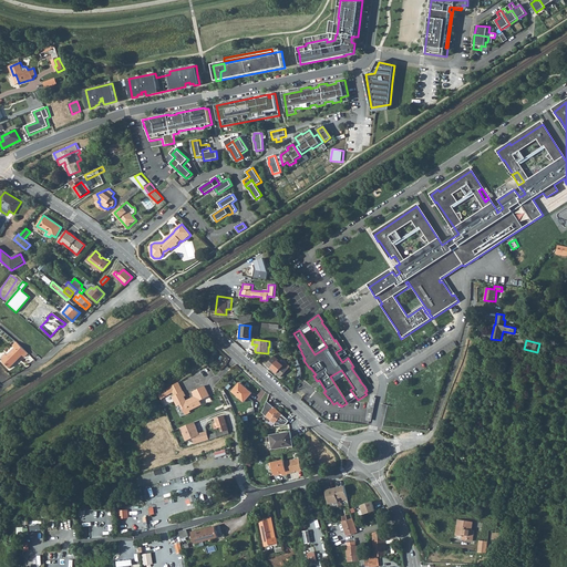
[(16,348),(2,360),(9,368),(22,354),(24,358),(29,353),(17,341),(13,346),(16,348)]
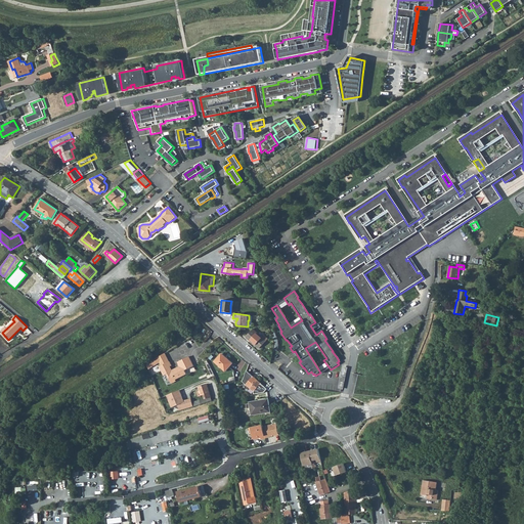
[(260,336),(258,334),(256,335),(252,331),(246,337),(259,348),(268,339),(262,334),(260,336)]
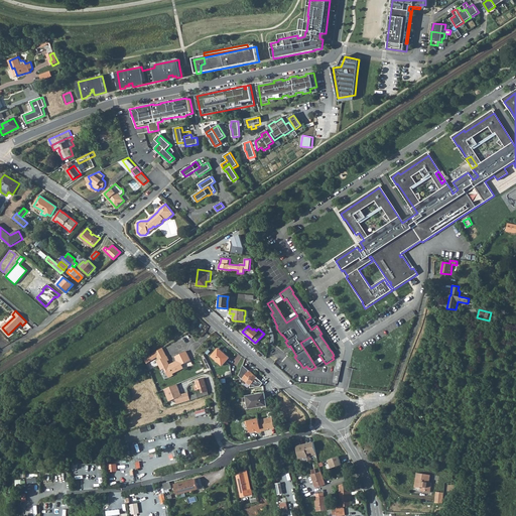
[(167,357),(163,349),(145,360),(147,365),(157,358),(158,361),(157,362),(161,370),(164,369),(166,374),(171,372),(172,374),(183,369),(181,365),(190,361),(185,352),(175,357),(177,361),(169,365),(168,361),(169,361),(167,356),(167,357)]
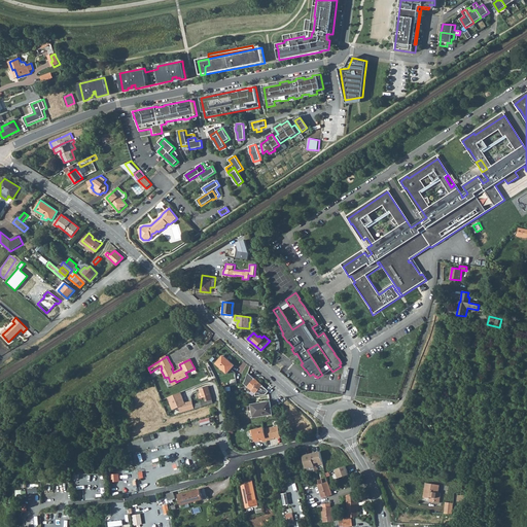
[(227,360),(222,356),(216,363),(226,374),(234,365),(229,360),(227,360)]
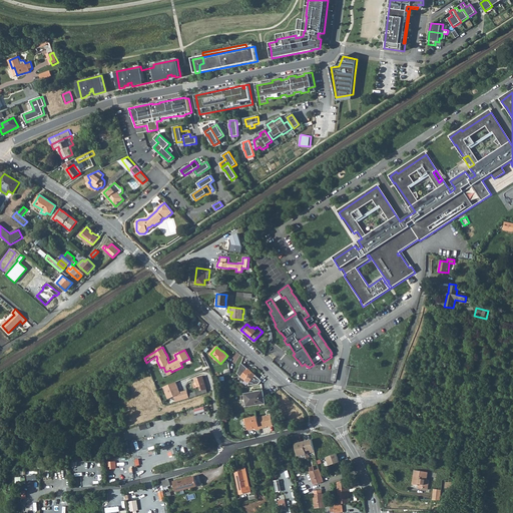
[(341,360),(336,359),(332,380),(337,381),(340,364),(341,360)]
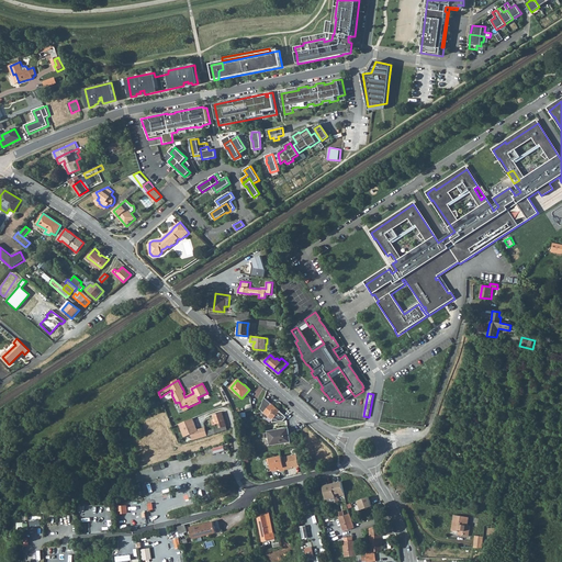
[(262,407),(260,409),(268,416),(276,407),(271,403),(271,404),(265,398),(262,407)]
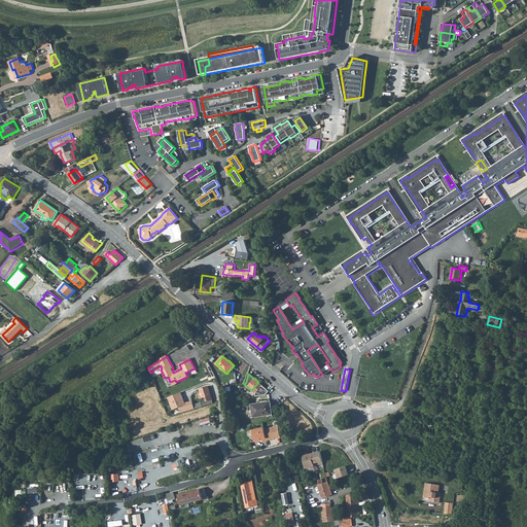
[(262,386),(258,382),(251,390),(255,393),(255,396),(266,394),(269,391),(262,386)]
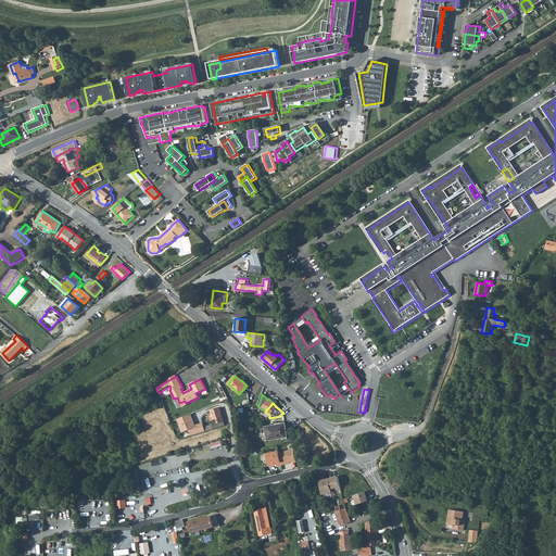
[(218,424),(224,421),(219,407),(211,411),(212,415),(209,416),(211,420),(216,418),(218,424)]
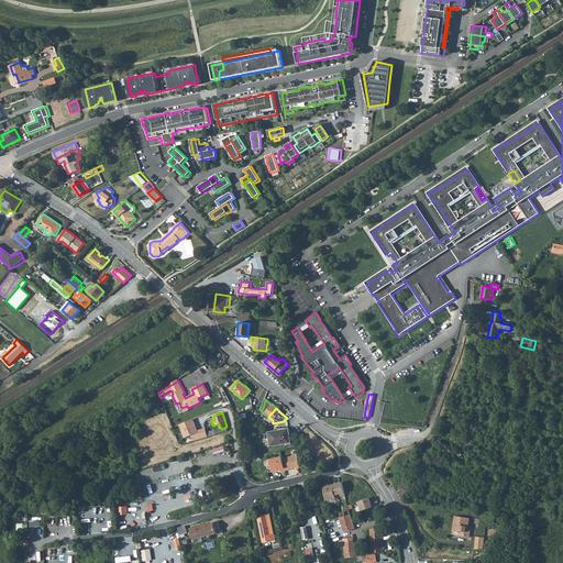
[(209,437),(207,428),(199,429),(195,418),(179,424),(186,438),(192,435),(195,441),(209,437)]
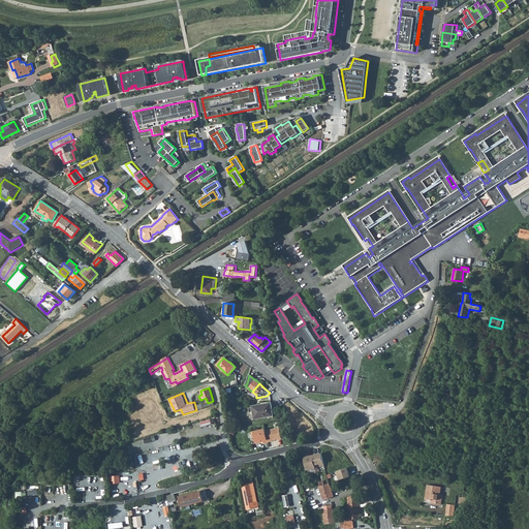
[(252,407),(254,419),(274,416),(272,403),(265,404),(265,405),(252,407)]
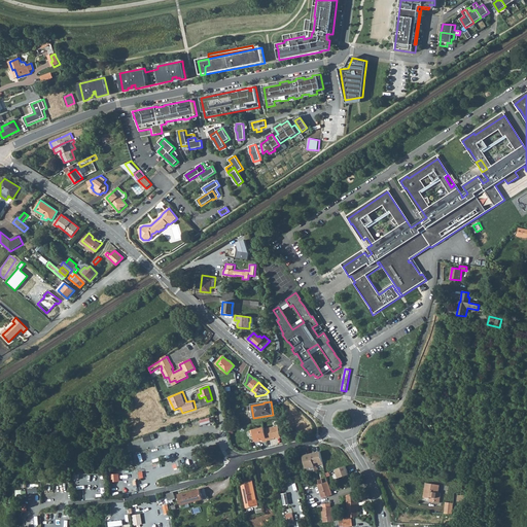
[(278,427),(265,430),(268,441),(280,437),(278,427)]
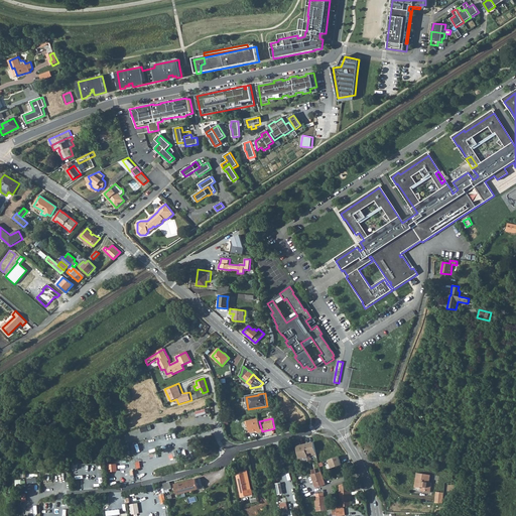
[(259,421),(259,419),(247,421),(247,423),(247,426),(249,427),(250,432),(255,432),(254,430),(257,430),(257,431),(258,432),(262,431),(259,421)]
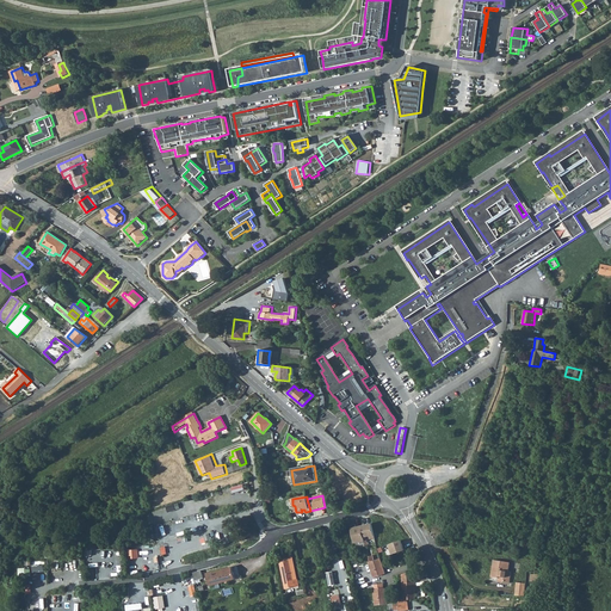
[(170,512),(181,507),(179,501),(167,506),(170,512)]
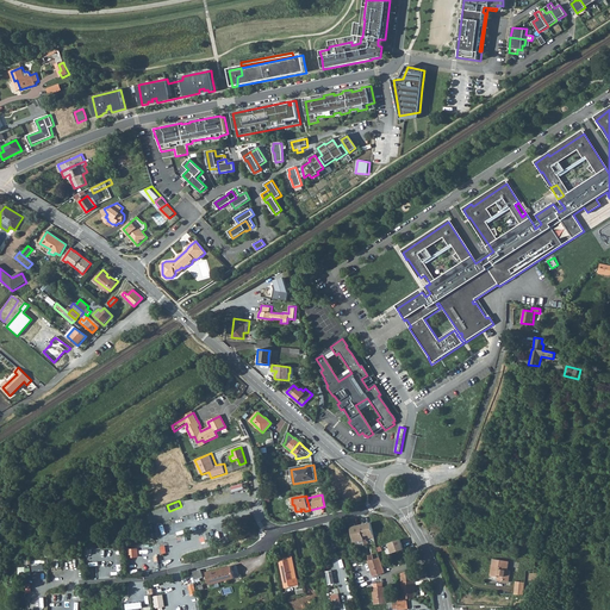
[(355,524),(350,526),(354,543),(375,539),(372,523),(356,527),(355,524)]
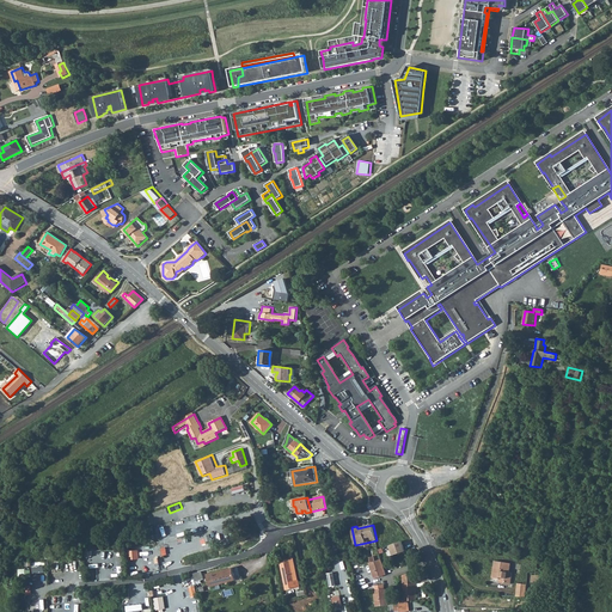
[(403,540),(391,545),(395,556),(407,551),(403,540)]
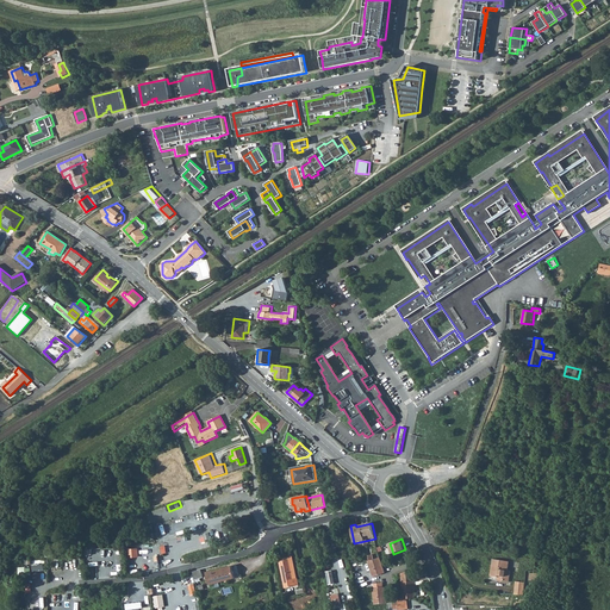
[(103,555),(95,555),(97,564),(107,562),(107,566),(118,565),(117,554),(103,555)]
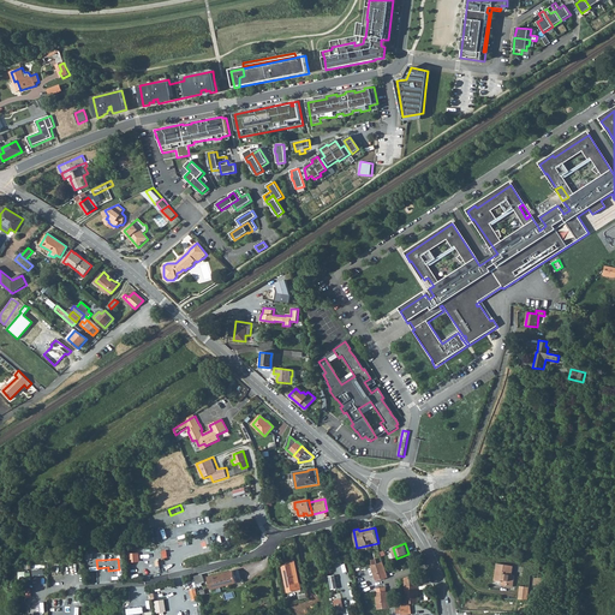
[(378,565),(372,566),(377,581),(389,578),(384,562),(378,565)]
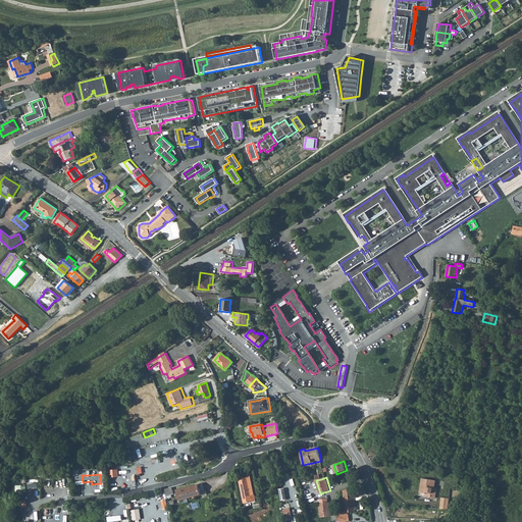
[(29,489),(40,489),(39,478),(28,479),(29,489)]
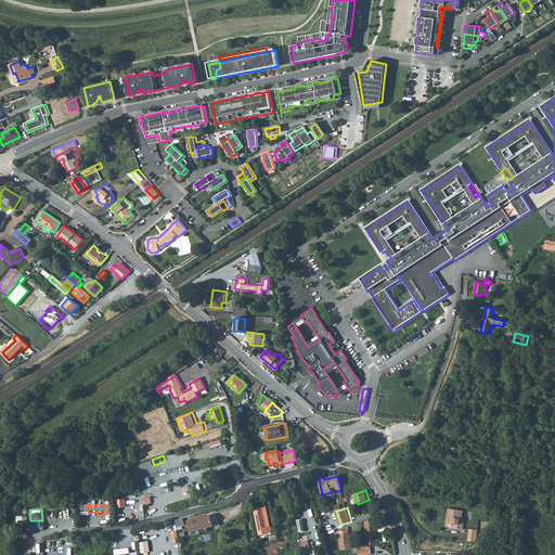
[(254,511),(258,529),(267,527),(267,525),(263,508),(255,511),(254,511)]
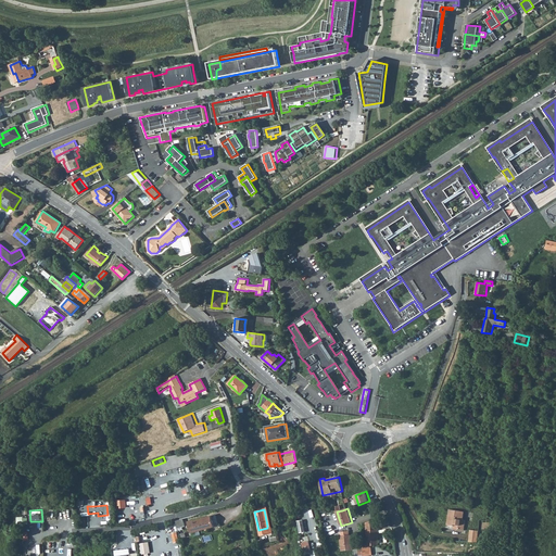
[(464,513),(450,510),(449,518),(450,518),(449,527),(453,527),(454,527),(458,527),(457,531),(464,532),(465,521),(463,521),(464,513)]
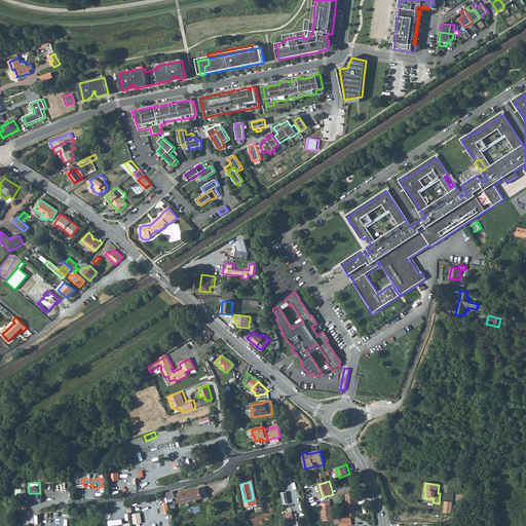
[(179,494),(180,498),(201,493),(200,488),(179,494)]
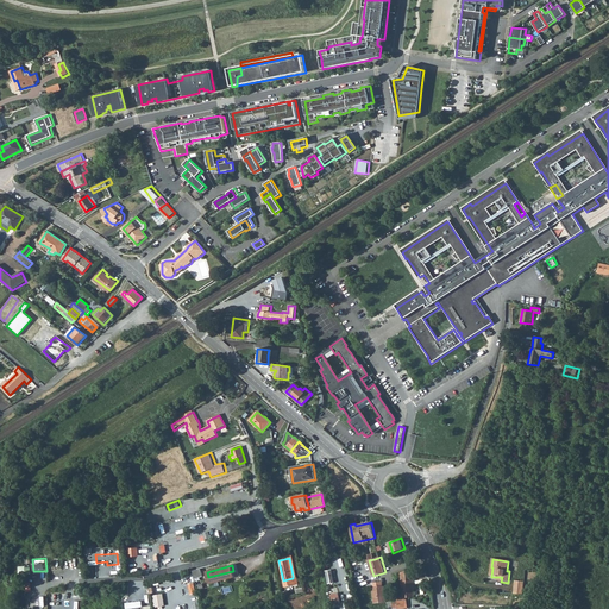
[(401,573),(403,598),(407,598),(415,597),(413,570),(401,573)]
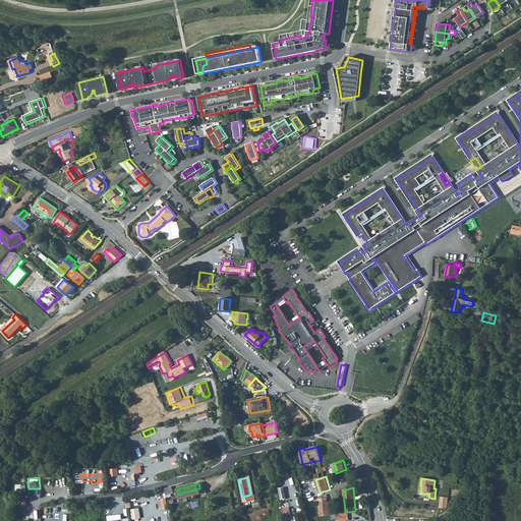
[(201,494),(199,488),(178,494),(179,501),(182,500),(182,502),(184,502),(183,499),(201,494)]
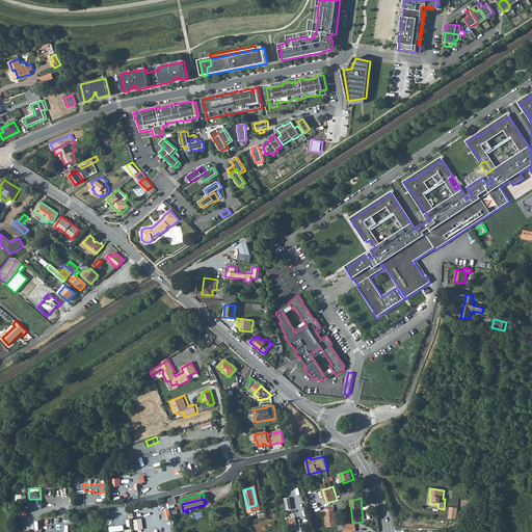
[(449,507),(449,517),(456,519),(457,507),(449,507)]
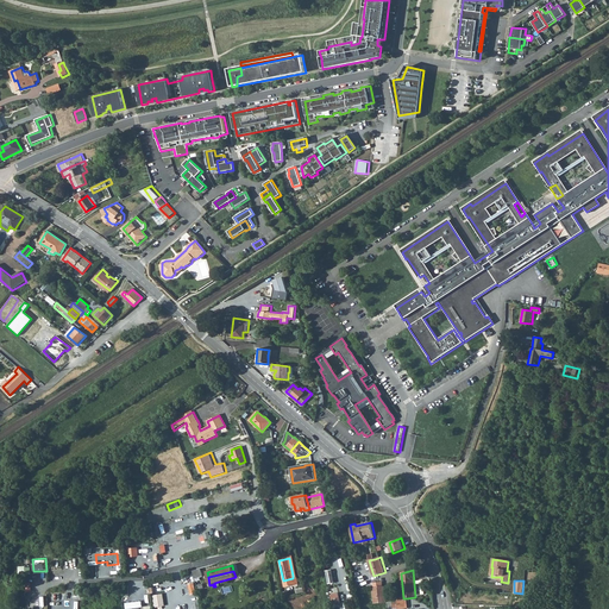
[(383,582),(374,583),(374,588),(372,588),(374,604),(387,603),(385,586),(383,586),(383,582)]
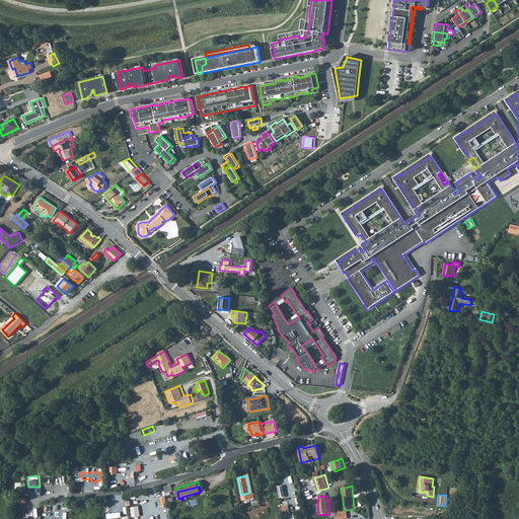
[(291,513),(289,505),(283,506),(284,515),(291,513)]
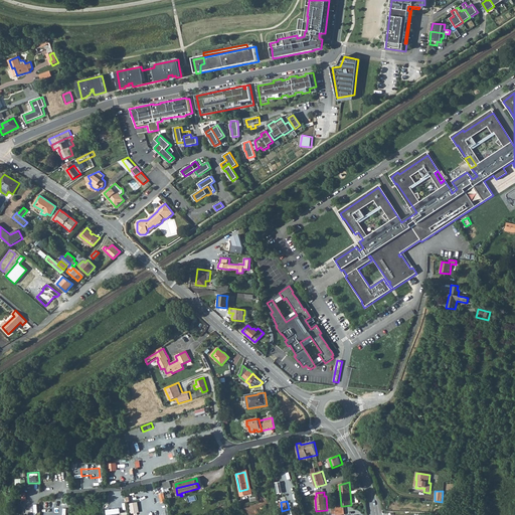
[(342,514),(345,514),(344,506),(341,506),(337,506),(336,506),(336,507),(337,514),(342,514)]
